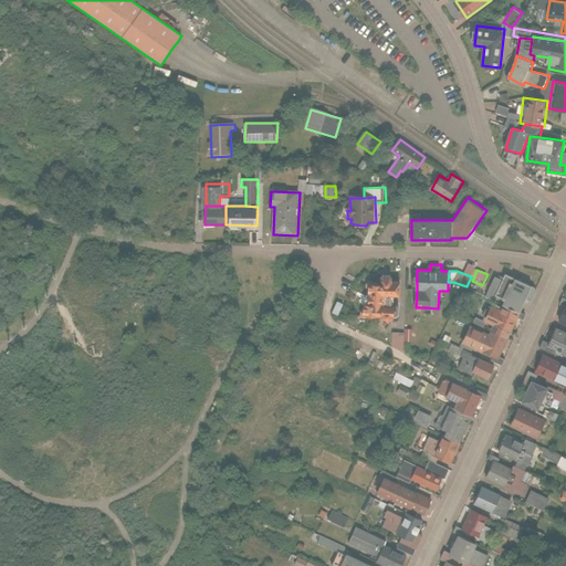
[(527,299),(533,286),(501,272),(498,279),(490,275),(481,294),(495,300),(515,310),(522,296),(527,299)]
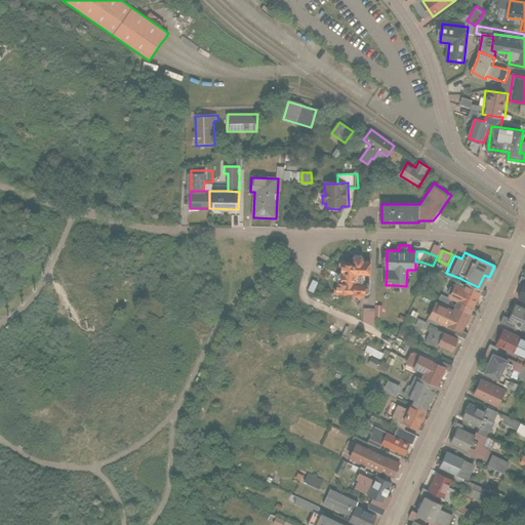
[(372,275),(372,261),(366,260),(366,258),(363,255),(358,255),(354,258),(354,263),(342,263),(341,271),(341,283),(337,282),(337,290),(337,293),(345,293),(353,294),(353,296),(370,296),(370,283),(366,283),(366,275),(372,275)]
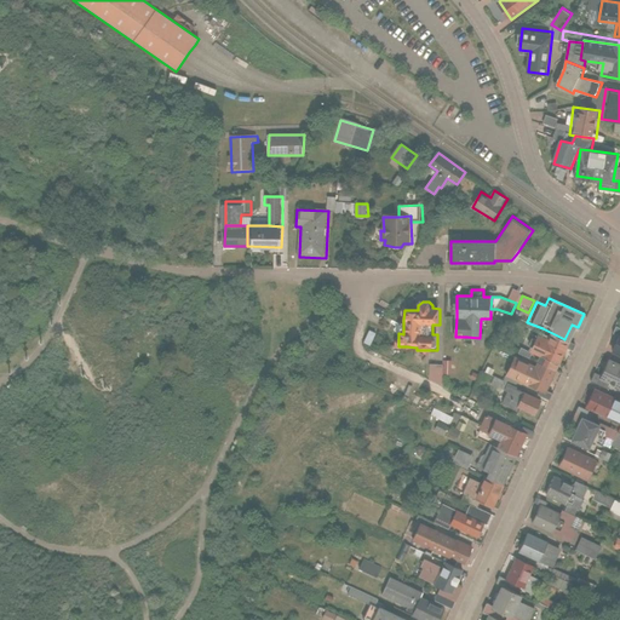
[(572,351),(575,343),(564,339),(543,328),(540,334),(533,331),(526,346),(539,351),(535,362),(556,371),(563,352),(564,349),(572,351)]
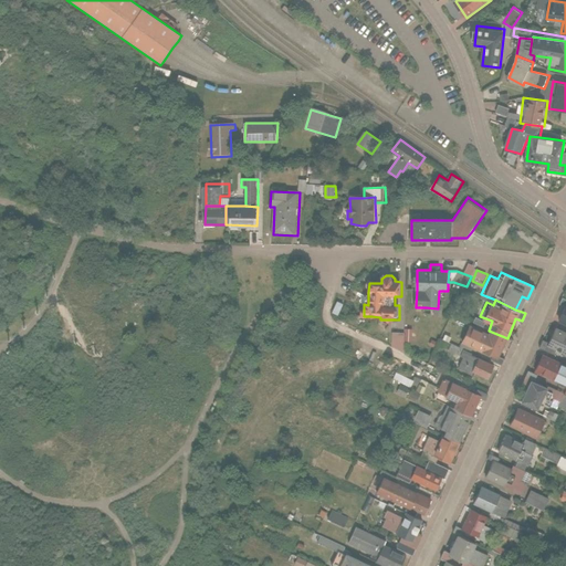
[(341,316),(345,304),(339,302),(335,314),(341,316)]
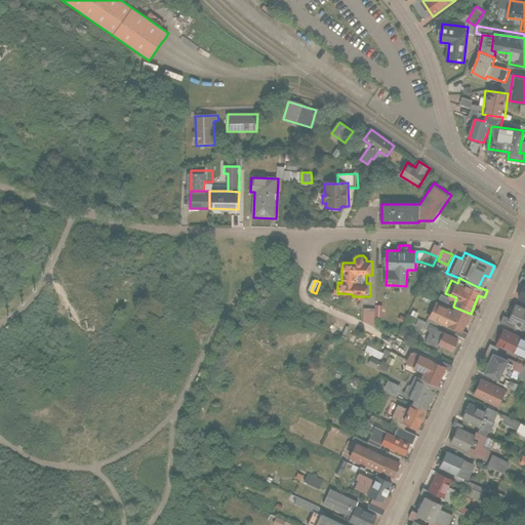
[(468,320),(471,314),(453,307),(450,305),(448,310),(431,303),(423,319),(451,330),(450,333),(466,339),(469,331),(463,329),(468,320)]
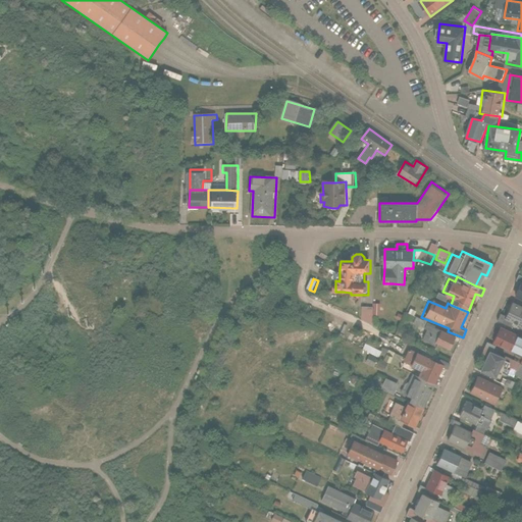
[(521,307),(511,302),(504,316),(503,316),(500,321),(502,322),(514,328),(515,325),(521,328),(521,307)]
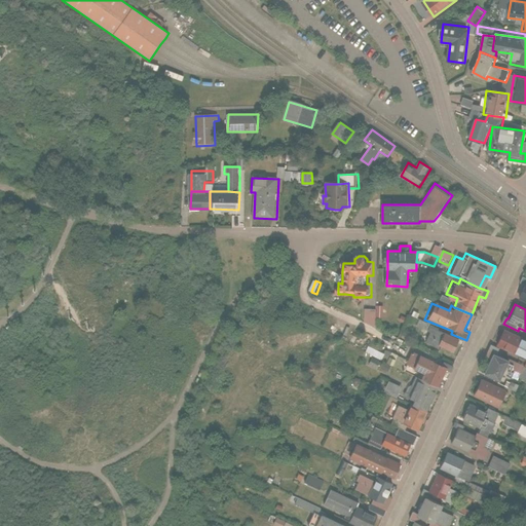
[(377,310),(367,310),(367,323),(376,327),(377,316),(377,310)]
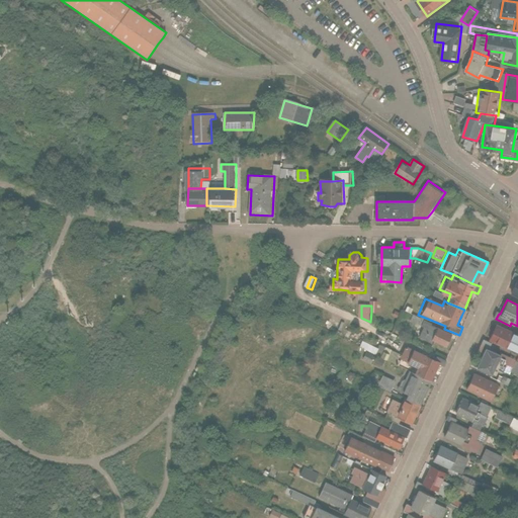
[(453,335),(428,324),(429,322),(424,320),(417,336),(429,341),(430,339),(448,347),(453,335)]
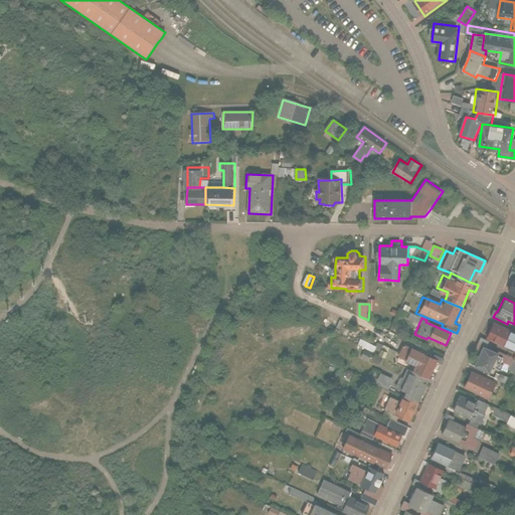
[(514,333),(495,324),(487,340),(491,342),(514,353),(514,333)]
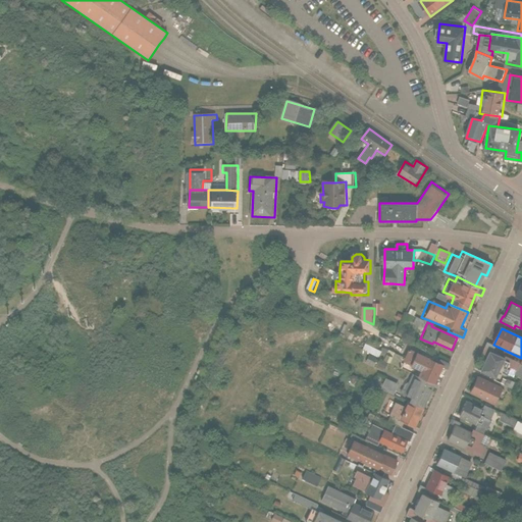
[(484,352),(488,353),(480,372),(493,378),(497,371),(508,376),(511,370),(518,373),(521,364),(521,363),(508,357),(506,361),(503,359),(493,355),(498,347),(493,345),(488,343),(484,352)]
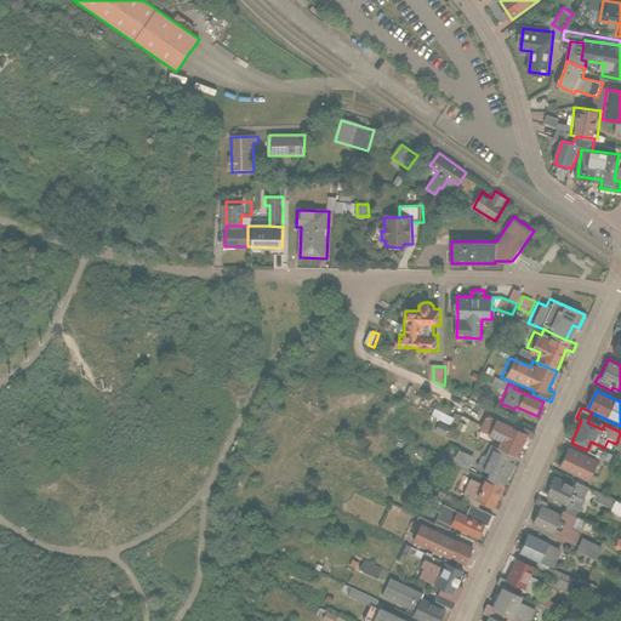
[(434,409),(432,417),(453,423),(455,415),(434,409)]
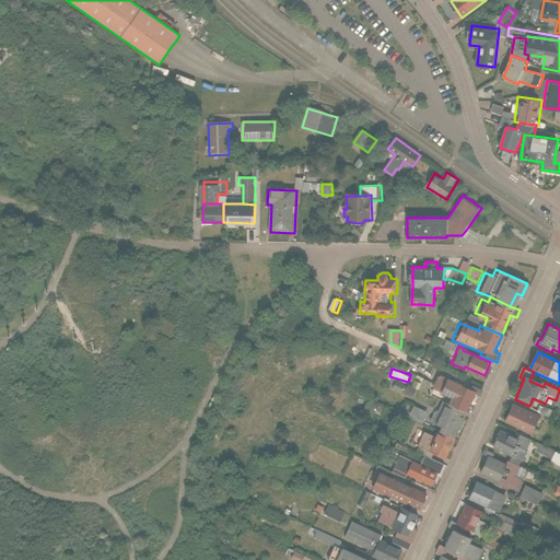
[(477,391),(478,386),(469,382),(467,386),(438,373),(432,385),(434,392),(447,397),(445,403),(467,412),(477,391)]
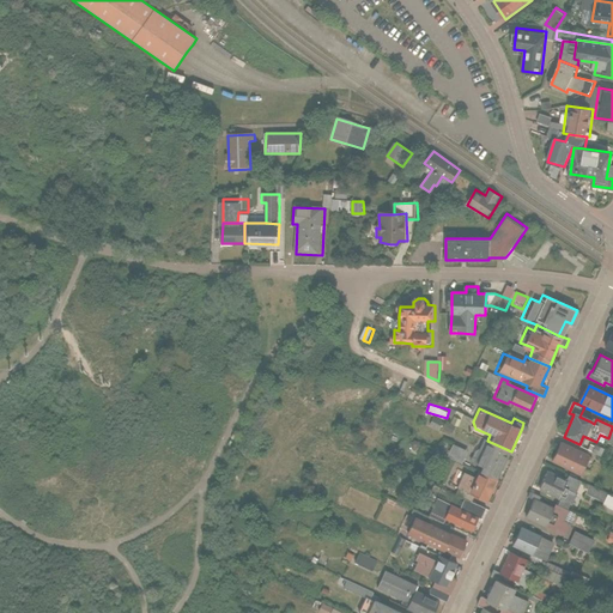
[(510,454),(511,451),(487,441),(479,438),(469,460),(477,463),(473,469),(498,480),(504,466),(510,454)]
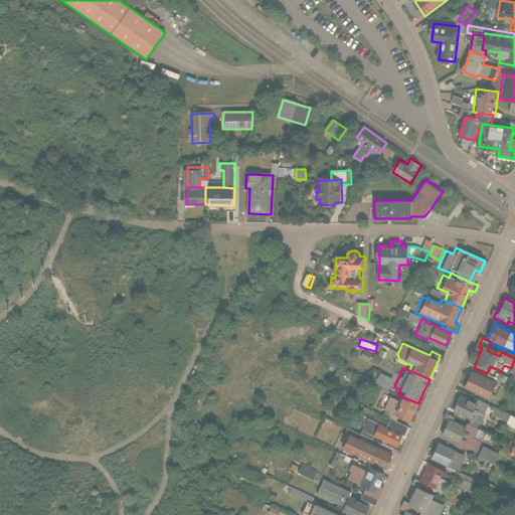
[(377,383),(389,388),(394,378),(382,372),(377,383)]
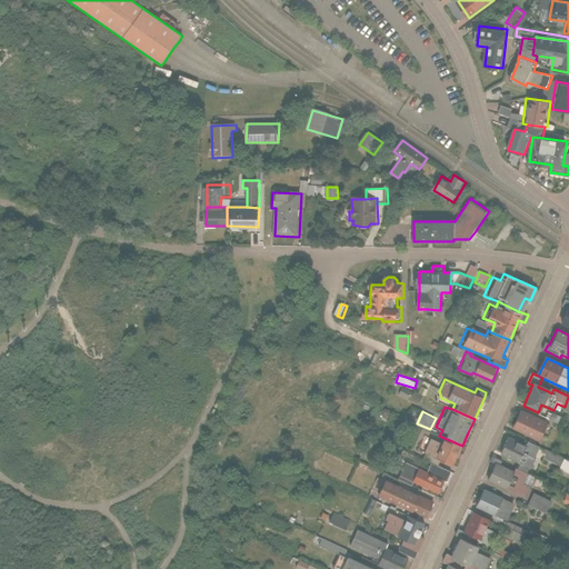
[(547,423),(522,412),(515,429),(539,440),(547,423)]
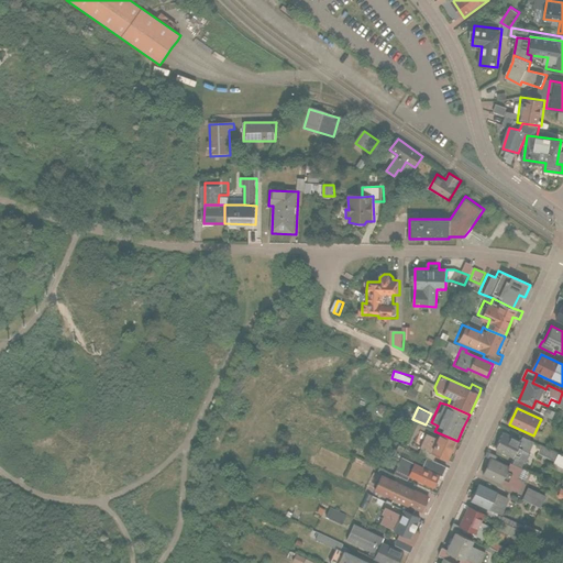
[(453,450),(457,441),(434,431),(433,434),(421,429),(414,444),(449,460),(453,450)]
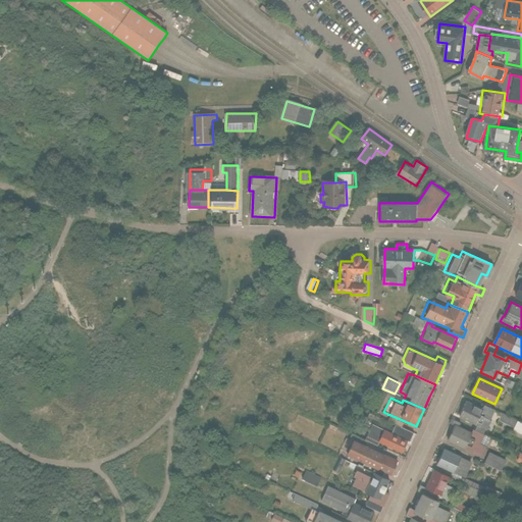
[(485,412),(469,404),(462,418),(480,425),(477,430),(486,434),(488,431),(490,432),(496,420),(493,419),(497,411),(487,407),(485,412)]
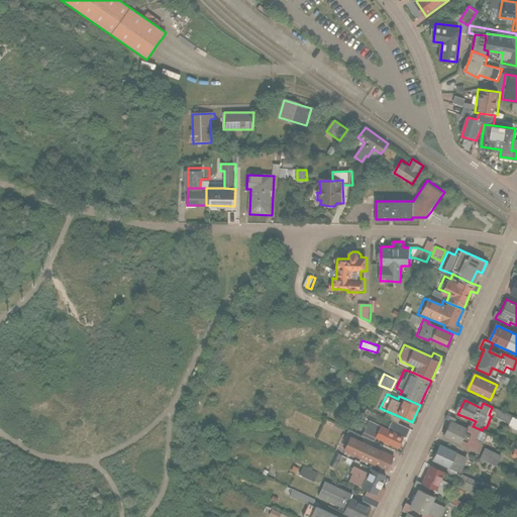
[(498,410),(496,417),(510,421),(512,413),(498,410)]
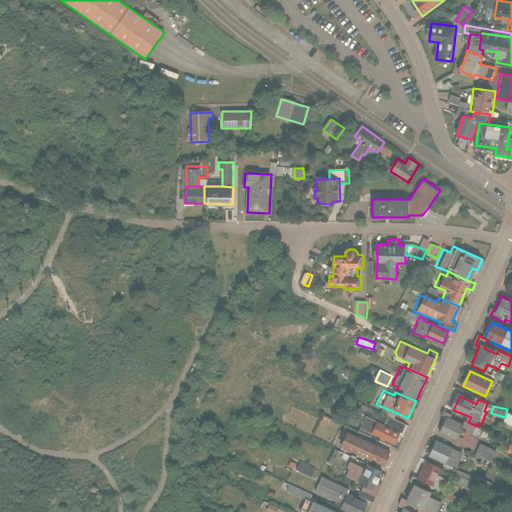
[(442,416),(446,418),(440,433),(457,440),(475,449),(484,429),(477,426),(468,422),(465,421),(463,426),(452,421),(455,416),(445,411),(442,416)]
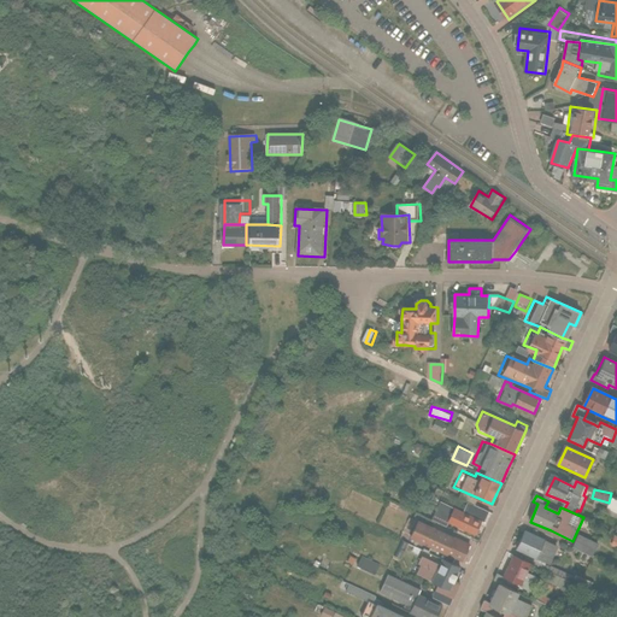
[(483,511),(463,501),(459,510),(452,507),(436,500),(428,521),(444,527),(445,523),(469,534),(476,518),(480,519),(482,513),(483,511)]
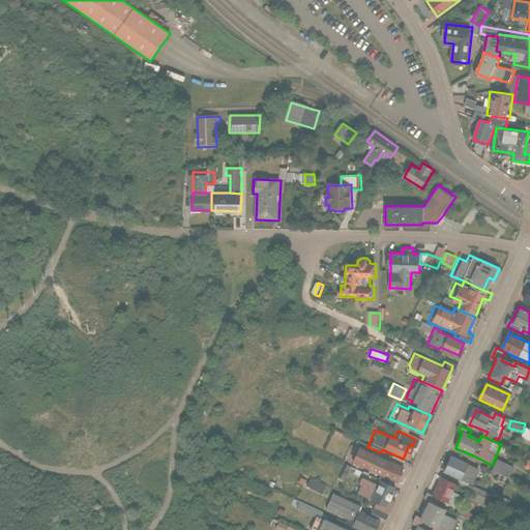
[(400,483),(406,469),(385,459),(355,445),(348,459),(379,473),(400,483)]
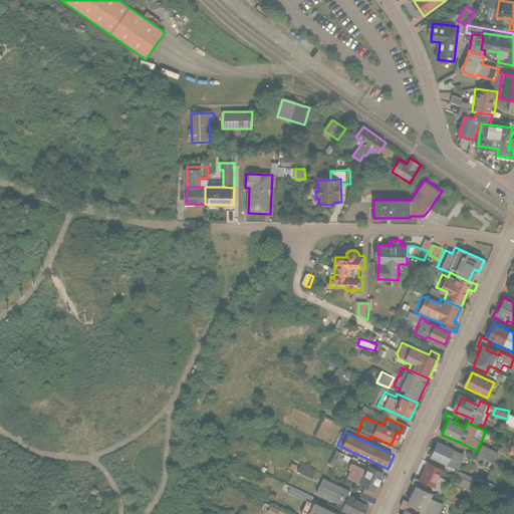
[(454,452),(437,444),(431,459),(448,467),(461,472),(468,457),(454,452)]
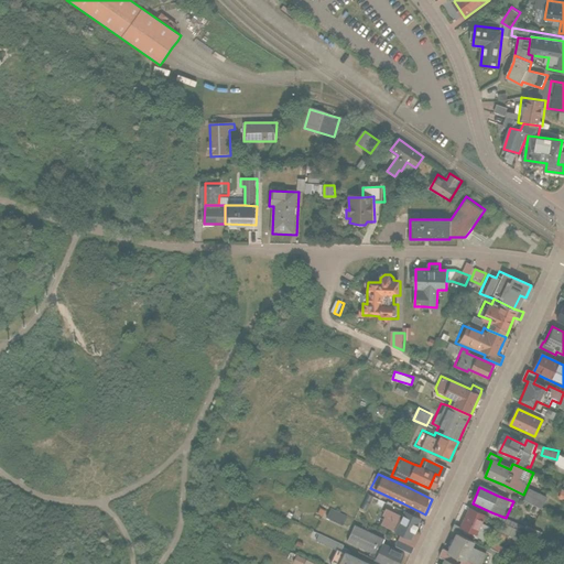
[(548,511),(552,500),(533,492),(529,503),(548,511)]
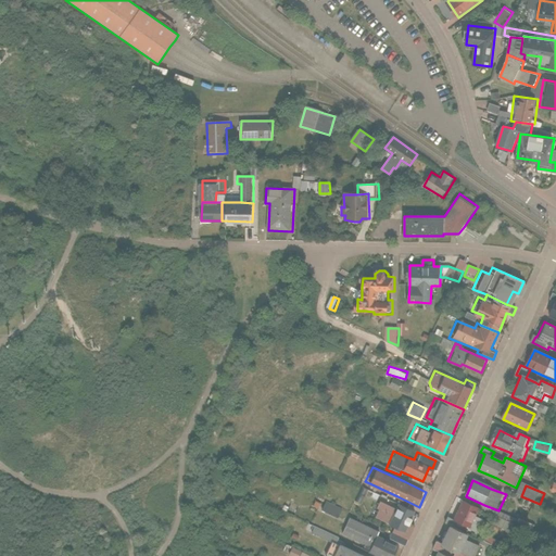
[(327,501),(323,510),(340,517),(343,507),(327,501)]
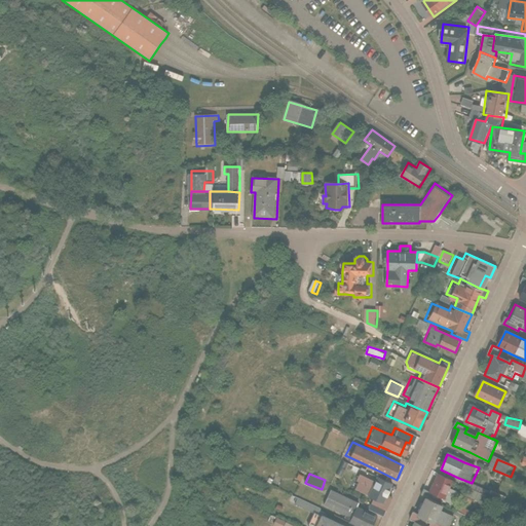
[(388,491),(391,484),(374,476),(372,480),(361,474),(352,491),(365,496),(373,500),(369,510),(385,517),(393,498),(388,495),(388,494),(389,491),(388,491)]
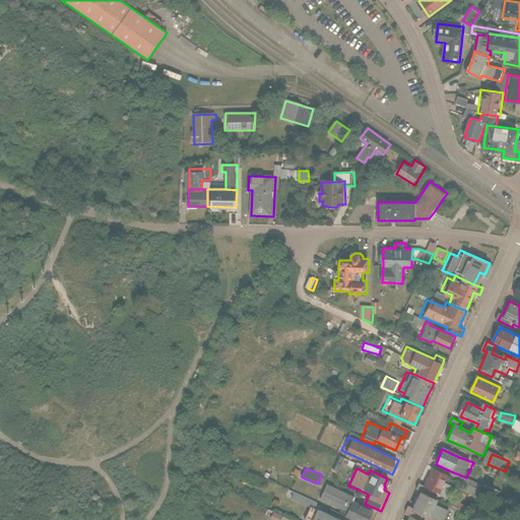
[(448,476),(432,469),(425,486),(418,483),(415,491),(418,493),(423,495),(429,497),(431,493),(439,496),(444,499),(450,485),(445,483),(448,476)]
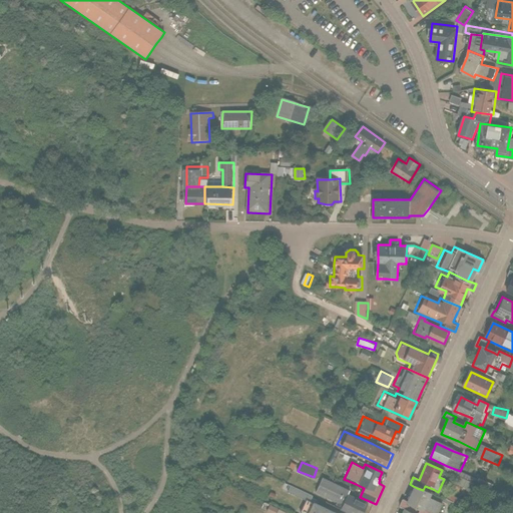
[(345,512),(367,512),(371,505),(349,494),(350,490),(325,478),(318,493),(336,502),(335,505),(342,508),(341,511),(345,512)]
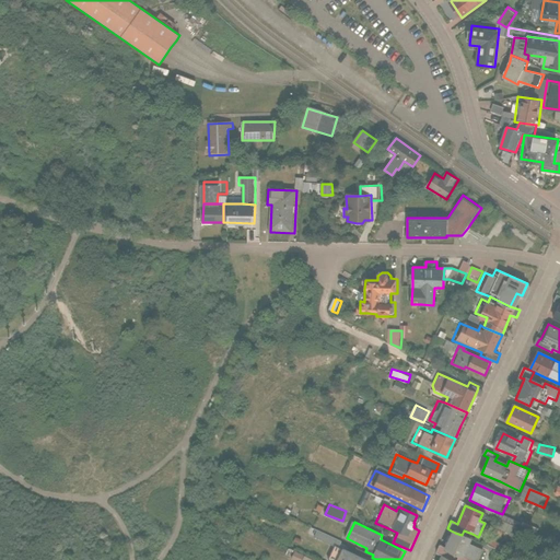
[(337,547),(341,549),(342,546),(339,544),(340,540),(311,527),(307,535),(337,547)]
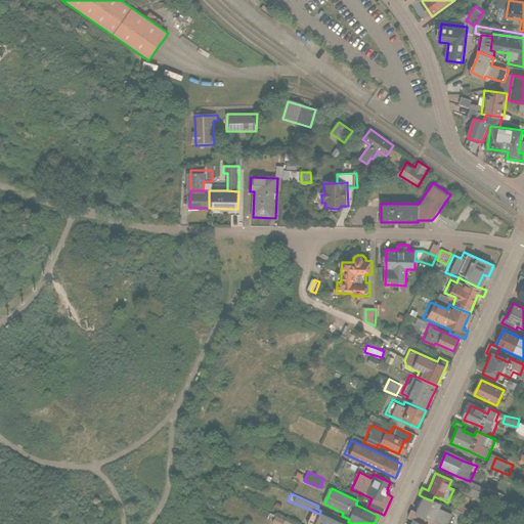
[(426,498),(422,496),(415,514),(413,513),(411,512),(407,520),(411,522),(416,523),(418,519),(429,523),(428,523),(449,523),(453,516),(439,510),(441,505),(437,504),(432,500),(426,498)]
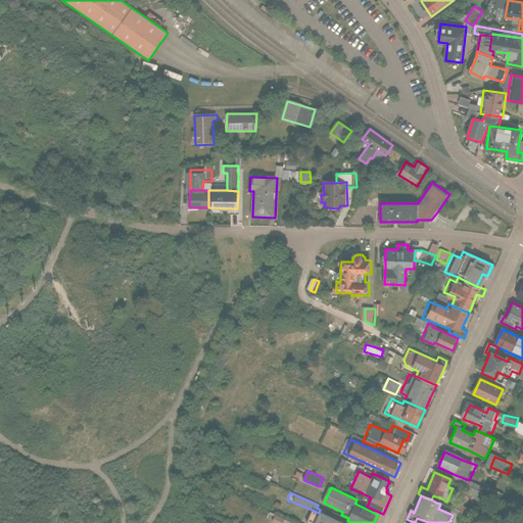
[(340,522),(319,513),(315,511),(308,522),(340,522)]
